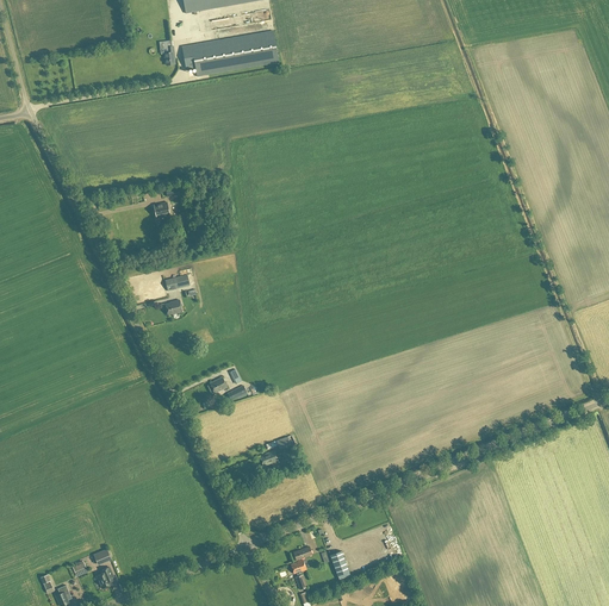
[(181,0),(184,11),(243,0),(181,0)]
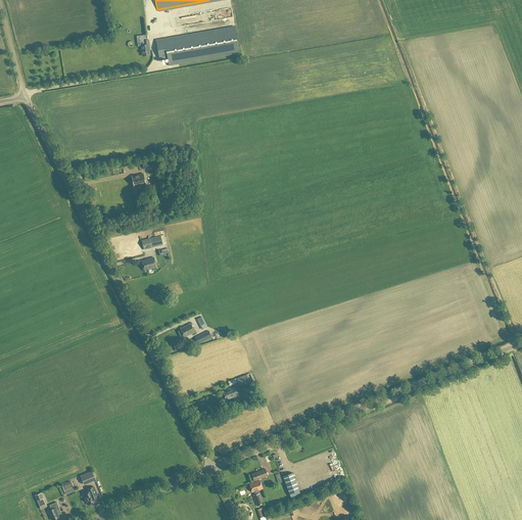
[(168,63),(238,51),(233,25),(155,38),(158,57),(167,56),(168,63)]
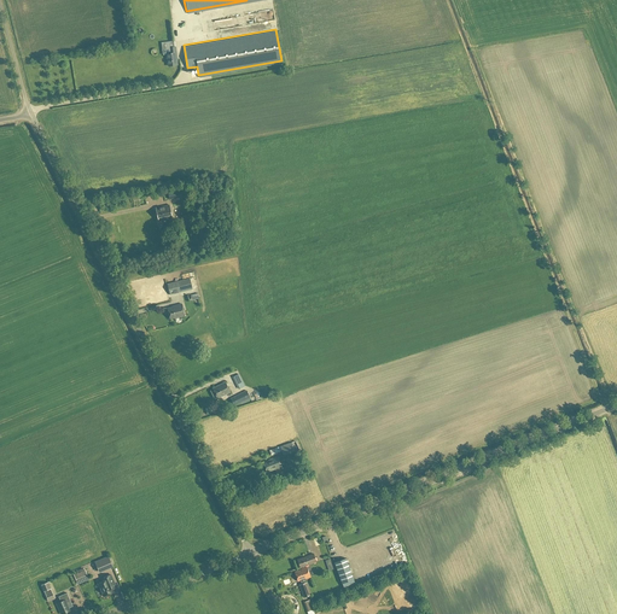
[(166,51),(167,63),(176,62),(175,54),(174,44),(168,45),(169,51),(166,51)]
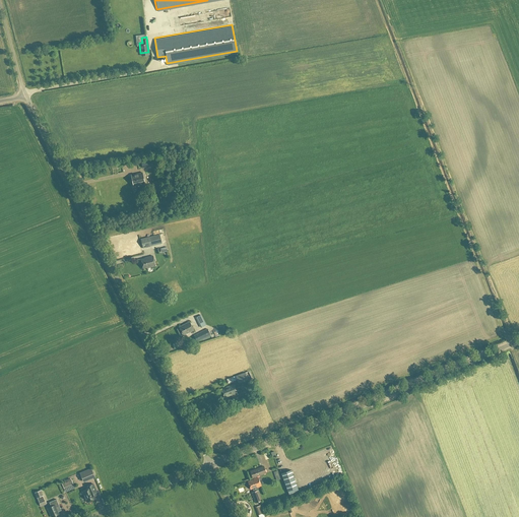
[(141,166),(154,163),(152,154),(140,157),(141,166)]
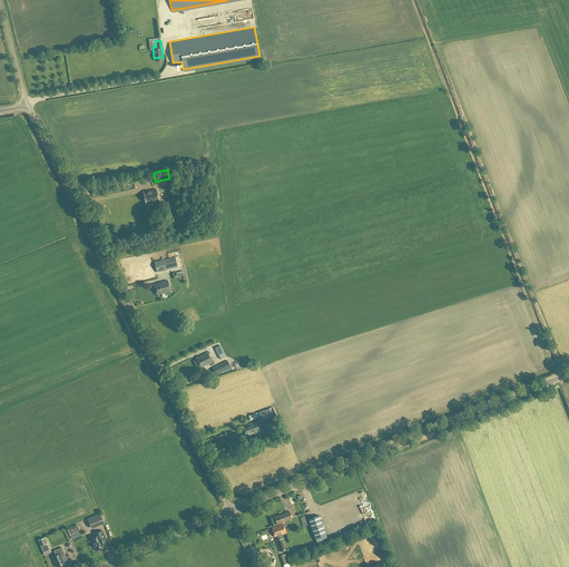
[(155,186),(143,188),(145,202),(158,199),(155,186)]
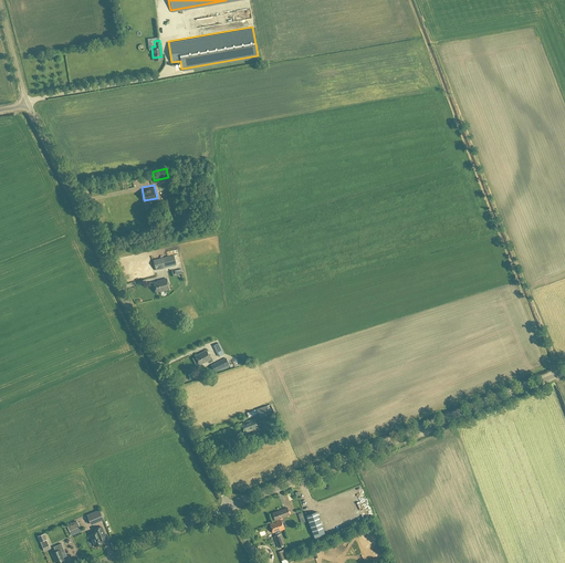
[(159,256),(152,258),(155,267),(175,262),(173,252),(166,254),(166,252),(159,254),(159,256)]
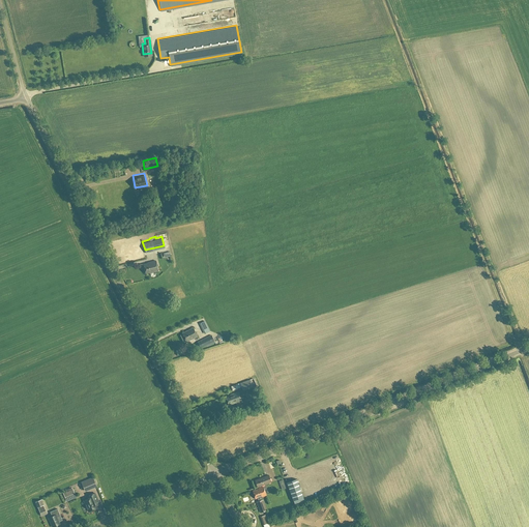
[(149,270),(157,268),(154,258),(145,260),(145,261),(142,262),(145,271),(148,270),(149,270)]
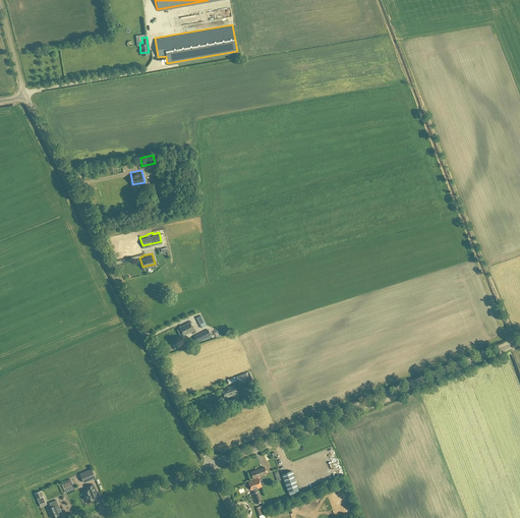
[(200,312),(195,315),(200,325),(206,323),(200,312)]
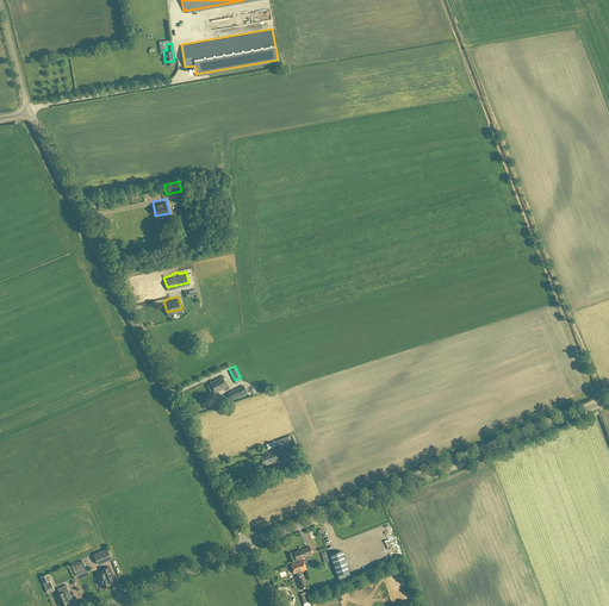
[(225,383),(221,374),(209,380),(213,389),(225,383)]
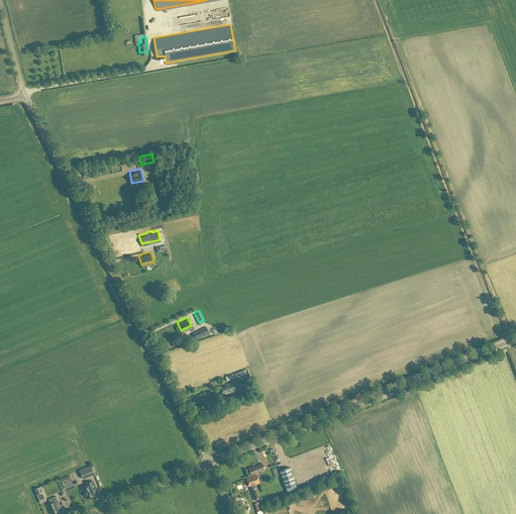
[(205,324),(192,331),(195,336),(200,333),(201,335),(209,331),(205,324)]
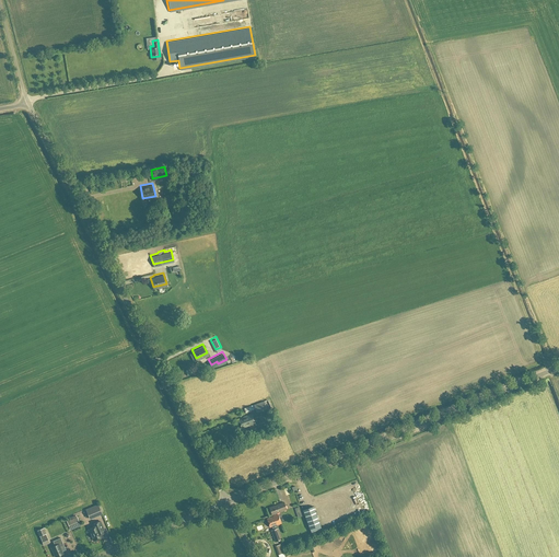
[(263,398),(253,402),(243,406),(245,410),(254,407),(256,410),(266,406),(263,398)]
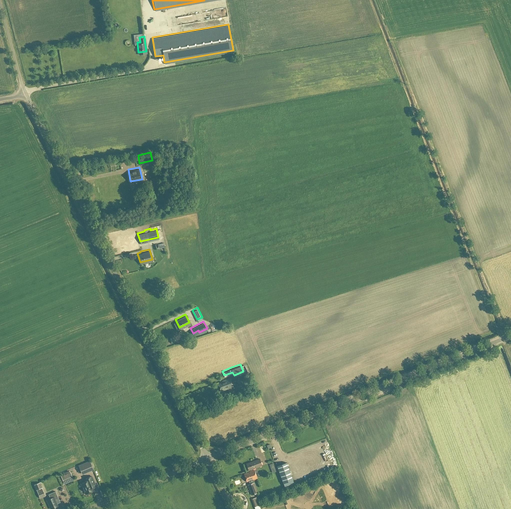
[(240,383),(233,386),(229,376),(217,380),(220,389),(227,386),(229,392),(241,387),(240,383)]
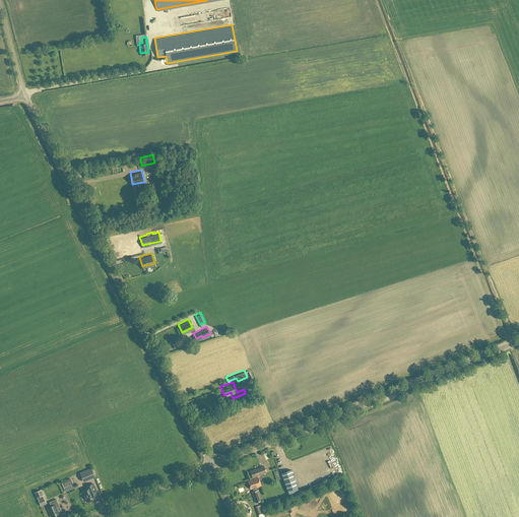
[(263,463),(249,468),(252,475),(265,470),(263,463)]
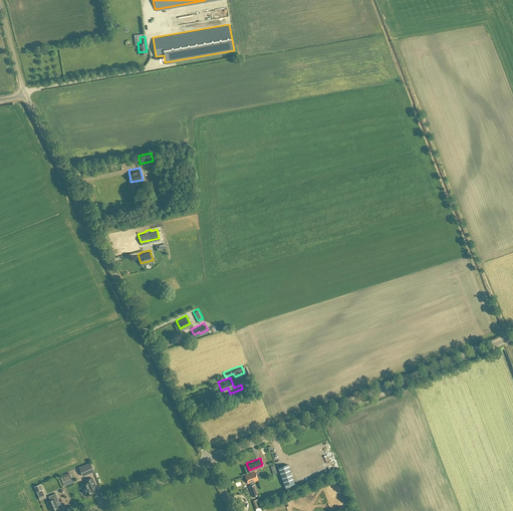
[(81,472),(92,468),(89,461),(78,465),(81,472)]
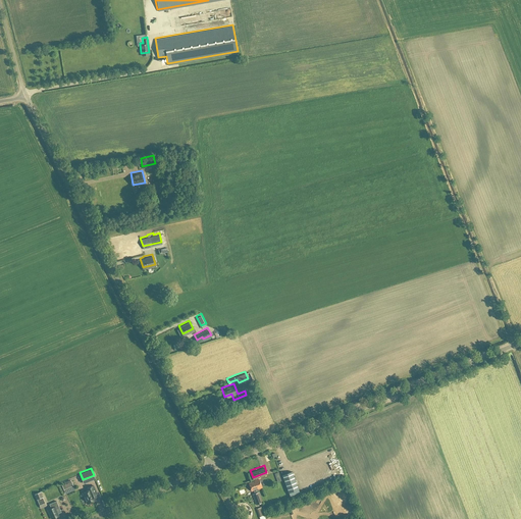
[(281,472),(288,490),(298,486),(292,469),(281,472)]
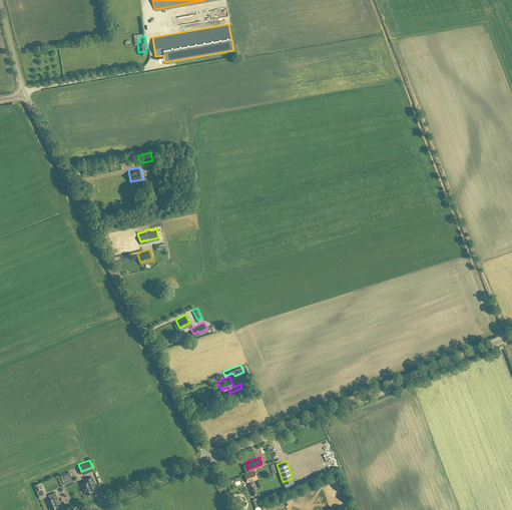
[(251,478),(252,478),(257,477),(253,468),(248,470),(251,478)]
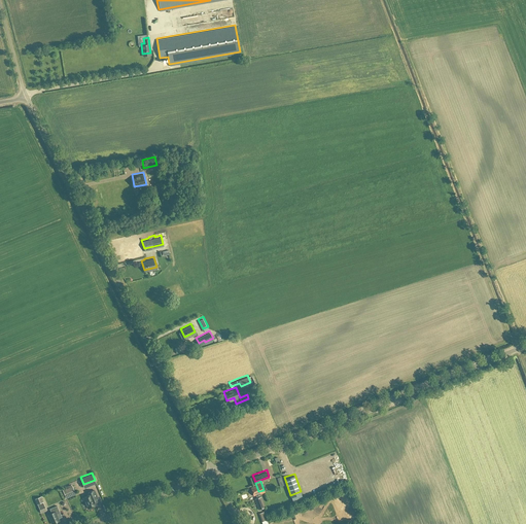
[(66,491),(73,488),(71,484),(70,482),(64,485),(65,486),(64,487),(66,491)]
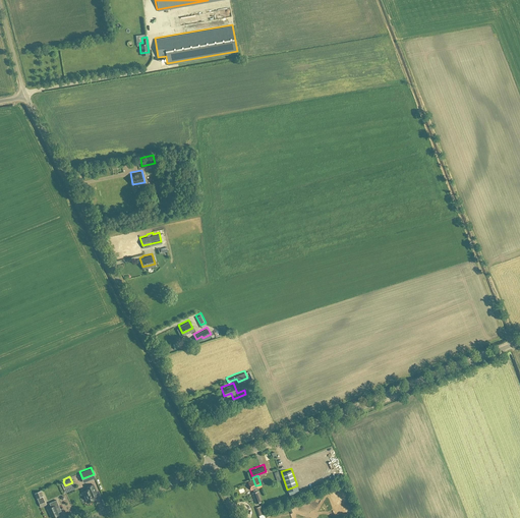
[(255,485),(252,477),(247,479),(250,487),(252,486),(253,490),(251,491),(254,501),(261,499),(257,488),(256,485),(255,485)]
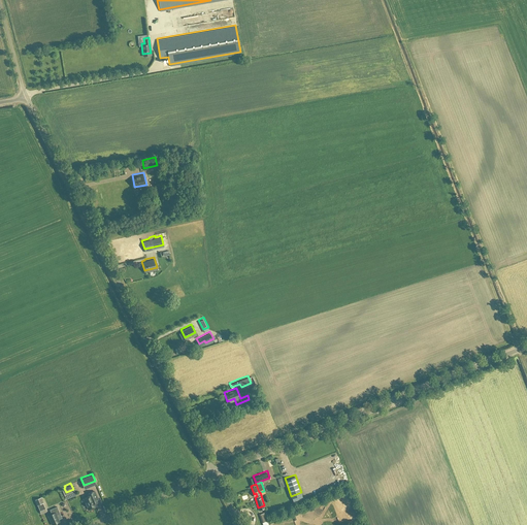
[(95,501),(98,499),(93,488),(90,490),(91,493),(83,496),(88,507),(96,503),(95,501)]
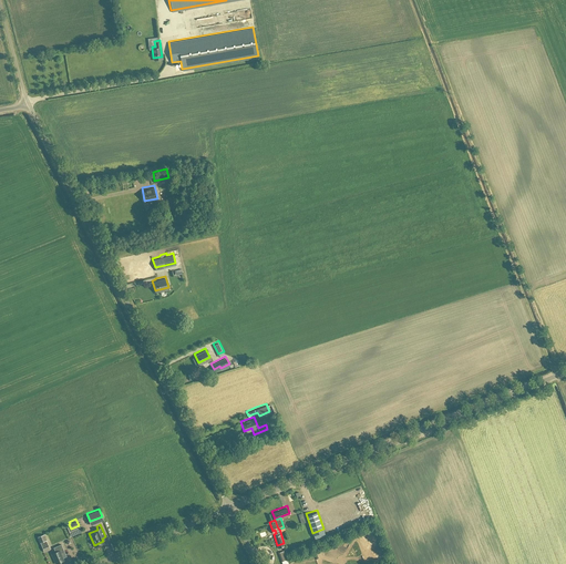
[(43,532),(37,534),(39,541),(40,540),(42,545),(48,543),(45,537),(43,532)]
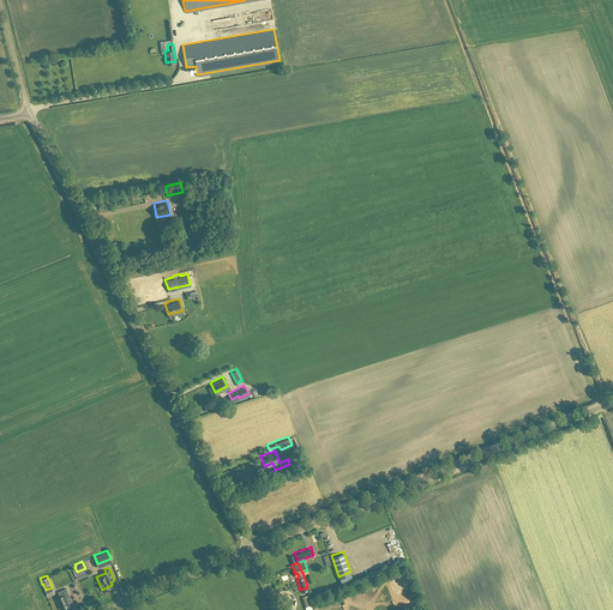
[(55,596),(60,608),(68,604),(65,596),(68,593),(66,586),(56,590),(59,595),(55,596)]
